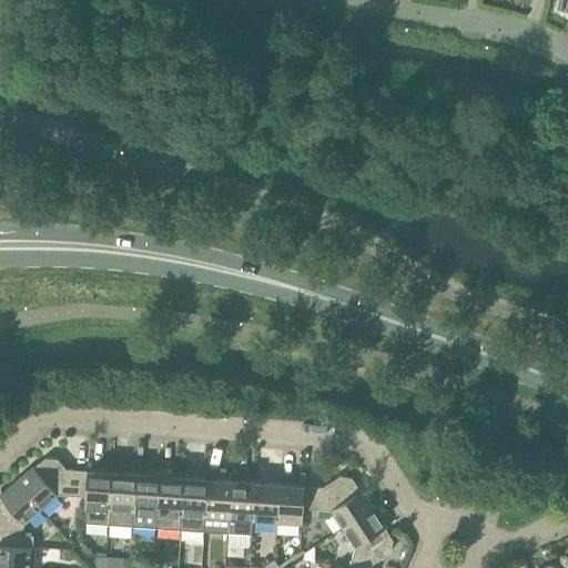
[(567,0),(558,0),(557,9),(567,11),(567,0)]
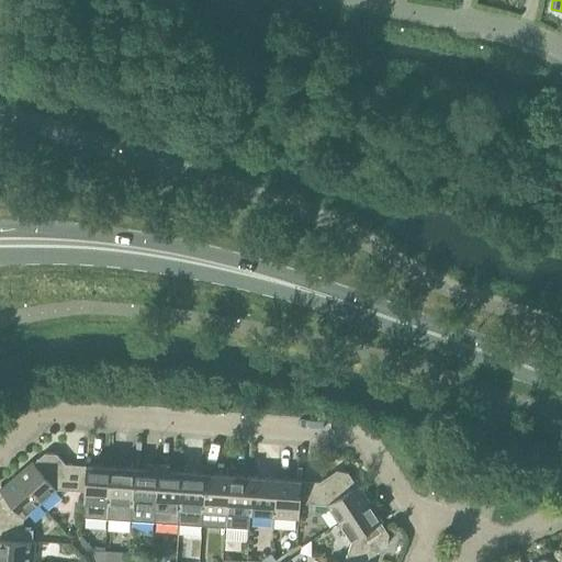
[(33,461),(17,475),(41,503),(57,489),(85,491),(86,491),(87,464),(66,463),(57,453),(45,452),(34,462),(33,461)]
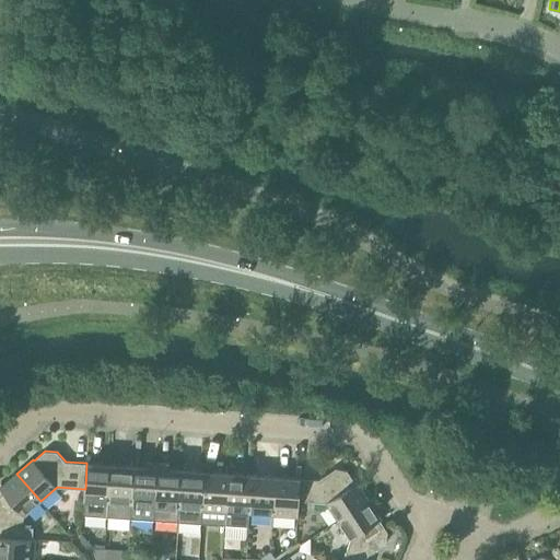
[(159,463),(148,462),(147,467),(135,467),(131,516),(130,518),(154,520),(159,463)]
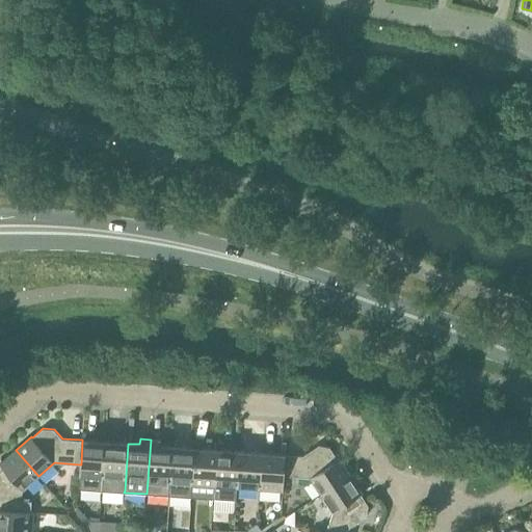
[(81,488),(102,489),(105,442),(82,440),(81,464),(80,464),(79,477),(80,477),(79,485),(81,488)]
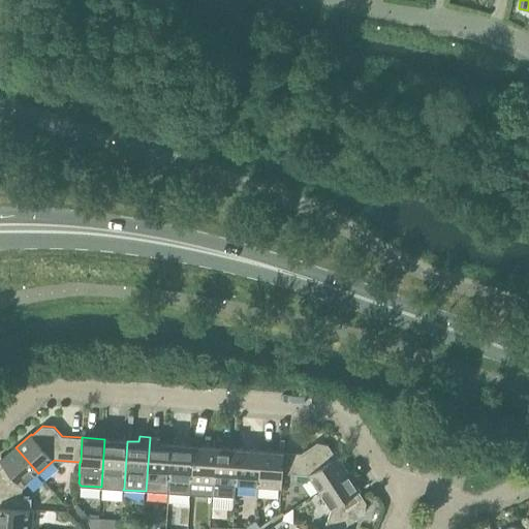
[(172,444),(159,443),(160,437),(150,437),(146,491),(167,492),(172,444)]
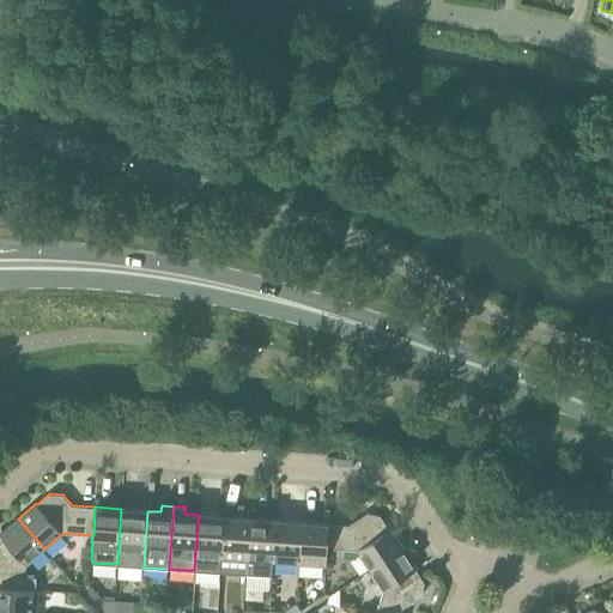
[(147,511),(121,509),(117,564),(144,565),(147,511)]
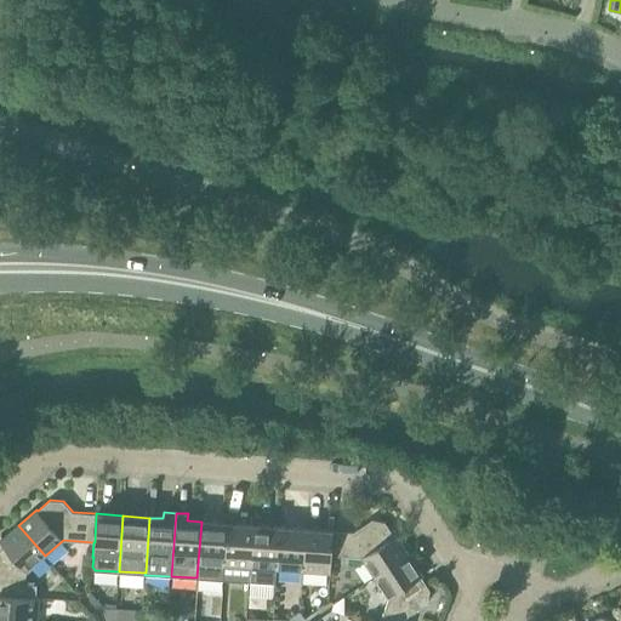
[(353,531),(332,530),(330,554),(331,554),(362,557),(375,577),(409,556),(396,535),(394,535),(385,522),(372,519),(353,531)]
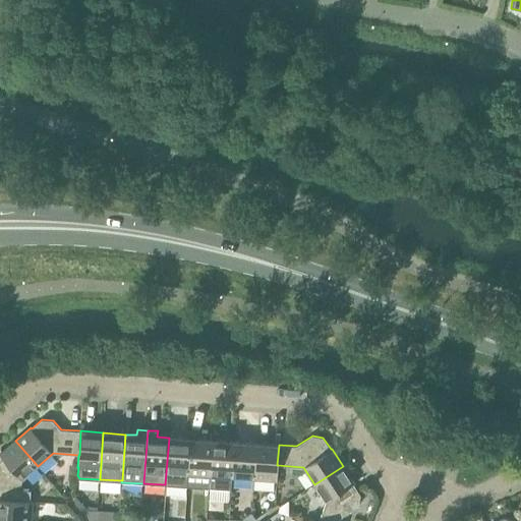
[(165,484),(187,485),(190,439),(169,438),(165,484)]
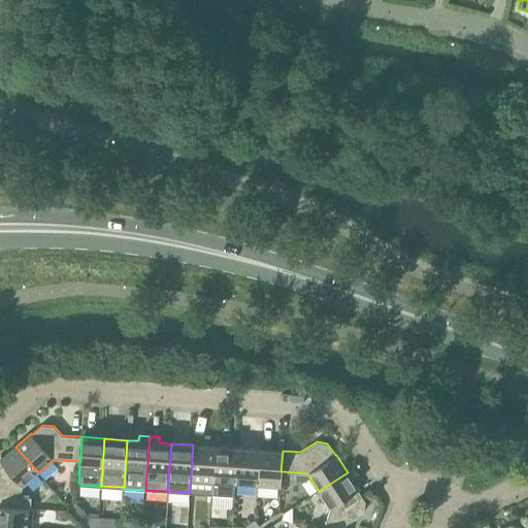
[(190,493),(212,494),(216,447),(197,444),(193,444),(190,492),(190,493)]
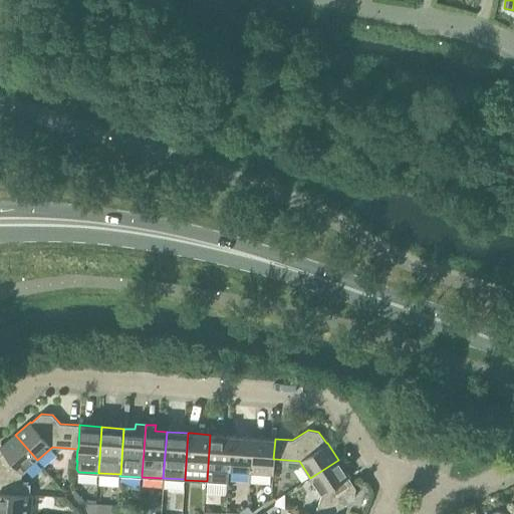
[(21,473),(37,460),(15,435),(0,448),(1,449),(0,449),(0,492),(20,494),(30,494),(30,484),(21,483),(21,473)]
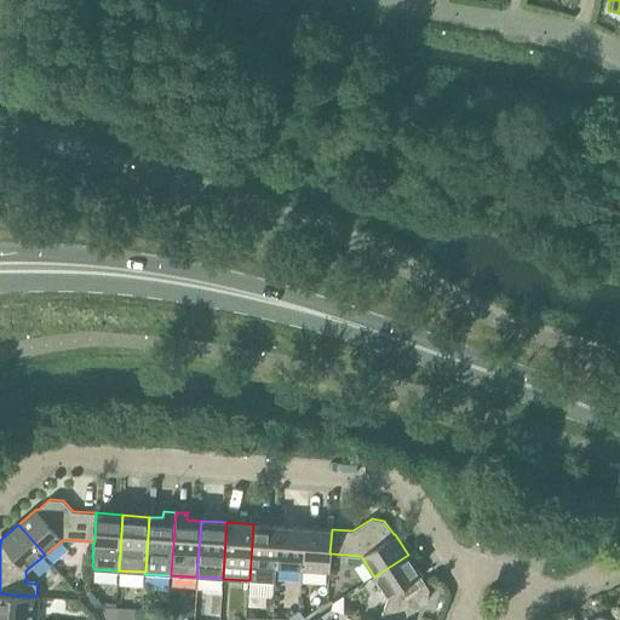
[(275,583),(276,568),(279,526),(253,524),(250,580),(275,583)]
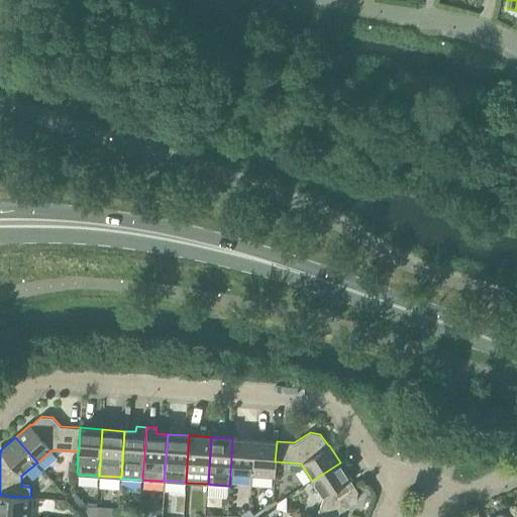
[(230,474),(252,476),(254,440),(232,438),(230,474)]
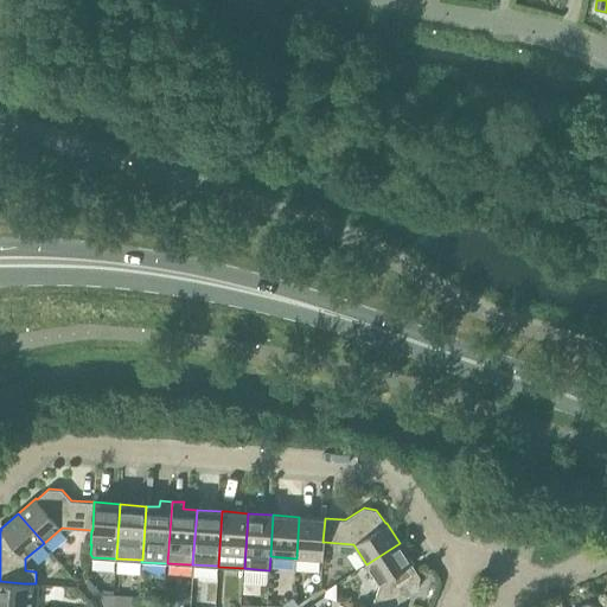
[(325,518),(299,517),(296,558),(321,560),(323,560),(324,542),(323,542),(325,518)]
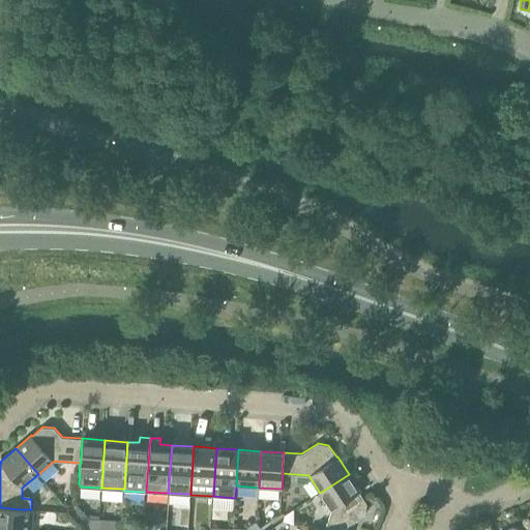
[(359,492),(360,491),(349,474),(320,493),(331,510),(324,529),(346,529),(348,525),(364,514),(366,503),(359,492)]
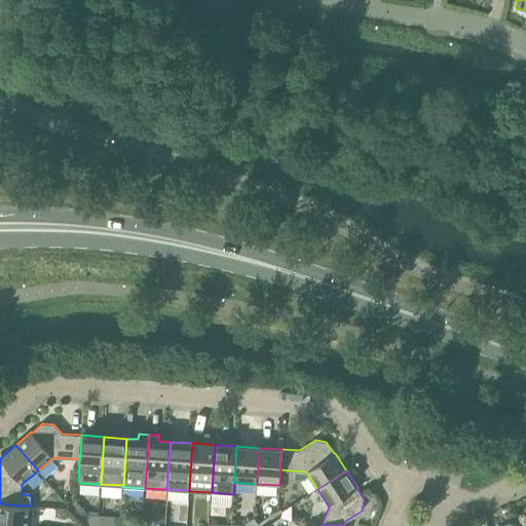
[(0,503),(0,525),(31,525),(33,505),(31,505),(21,505),(0,503)]
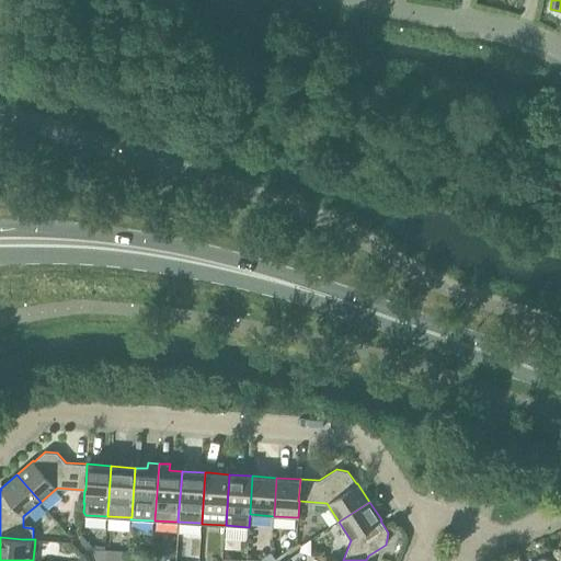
[(272,560),(275,559),(271,551),(260,559),(261,560),(272,560)]
